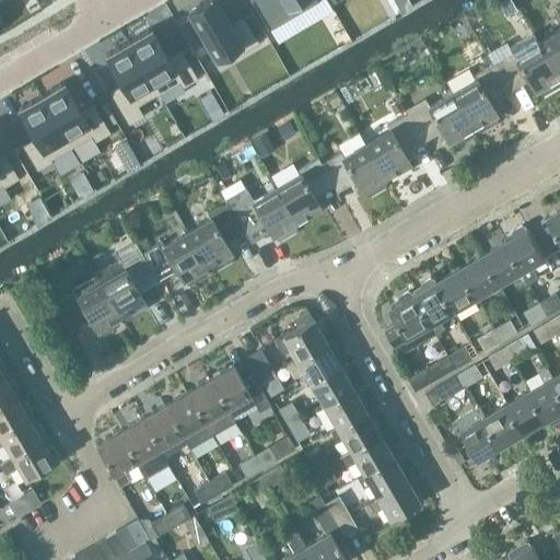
[(199,6),(188,11),(216,58),(241,44),(245,49),(258,42),(244,19),(232,25),(231,24),(232,23),(231,22),(231,23),(228,19),(229,19),(228,16),(228,18),(217,0),(207,0),(207,1),(206,0),(205,1),(205,2),(201,4),(200,3),(199,4),(199,6)]
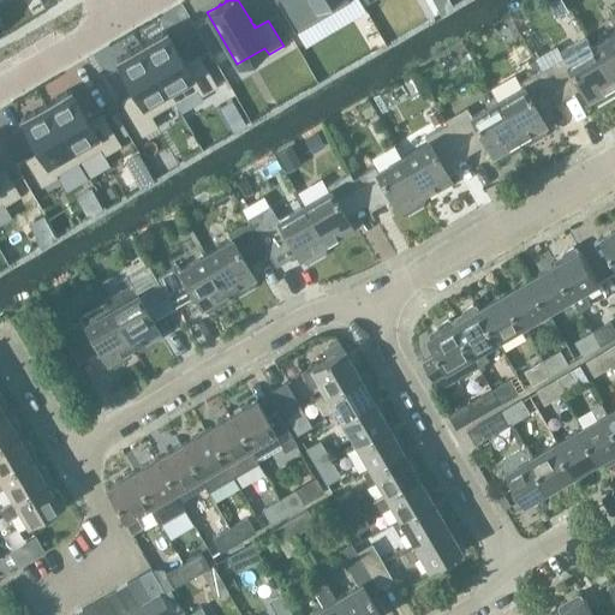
[(276,0),(296,31),(350,0),(348,0),(276,0)]
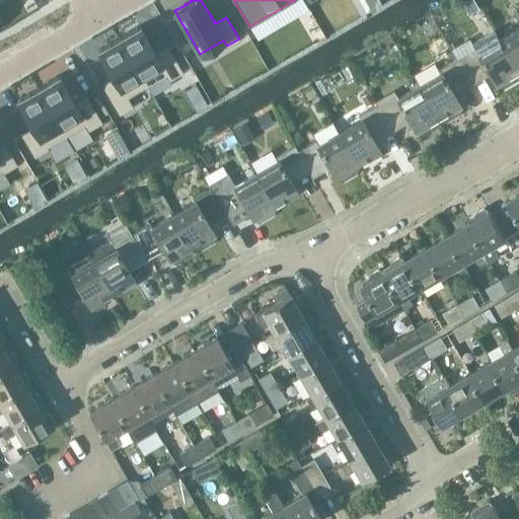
[(518,27),(498,41),(517,73),(518,71),(518,10),(512,14),(518,26),(518,27)]
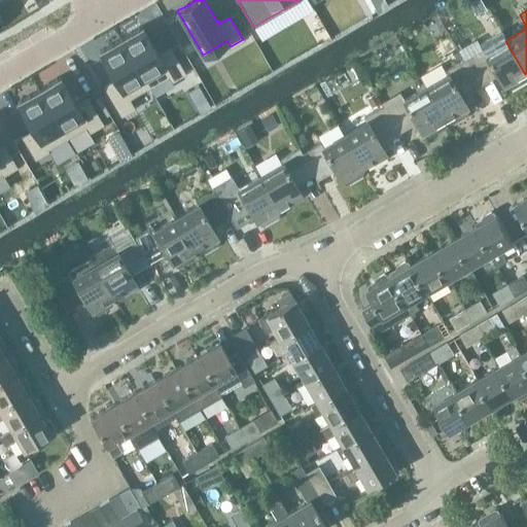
[(159,54),(157,53),(159,53),(157,50),(157,51),(155,47),(155,46),(154,46),(142,27),(140,28),(139,27),(138,28),(138,29),(132,33),(131,32),(130,33),(130,34),(121,38),(120,38),(149,86),(169,75),(173,80),(185,73),(170,47),(159,54)]
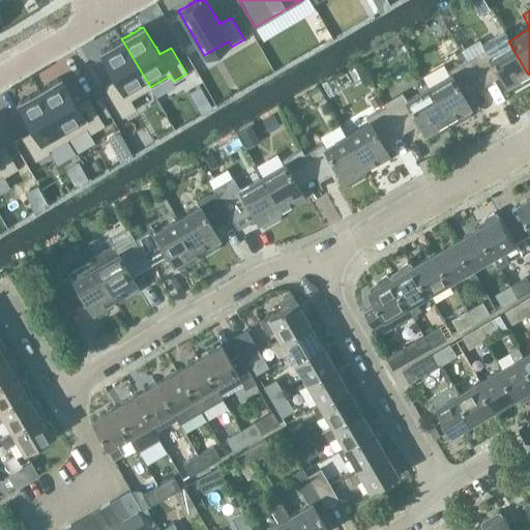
[(479,86),(498,76),(505,87),(507,86),(509,90),(512,91),(528,82),(528,79),(526,76),(528,75),(508,41),(503,32),(479,46),(482,52),(465,62),(479,86)]
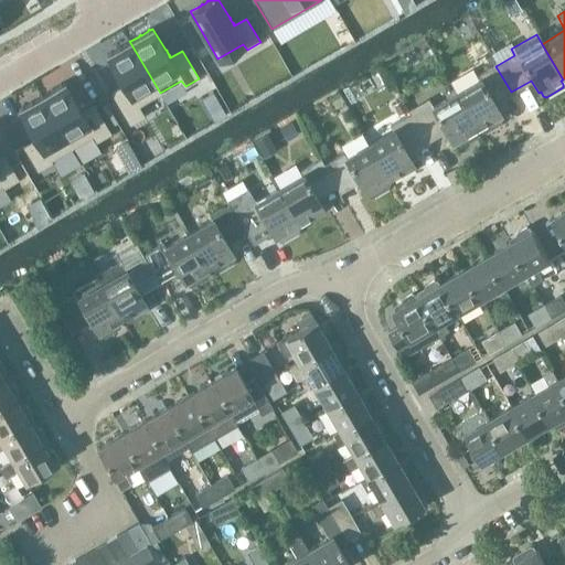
[(113,92),(131,124),(145,116),(138,106),(160,93),(129,41),(129,42),(120,48),(120,46),(118,48),(119,49),(112,52),(109,53),(110,53),(107,55),(120,76),(119,77),(119,78),(120,77),(123,82),(123,83),(123,84),(124,83),(125,85),(113,92)]
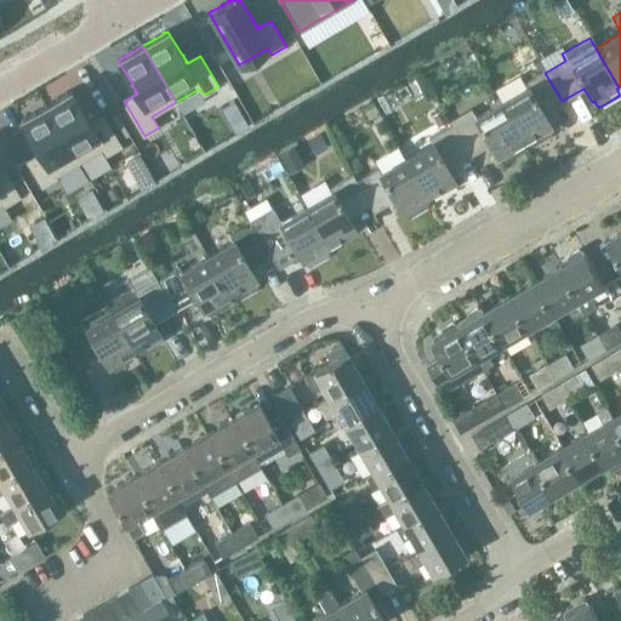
[(500,103),(523,142),(527,140),(529,144),(533,146),(548,136),(550,132),(547,129),(550,126),(541,113),(562,101),(545,73),(524,85),(527,89),(500,103)]
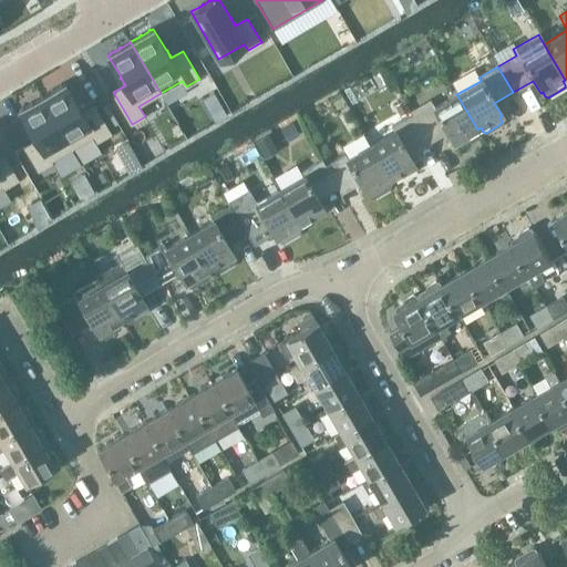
[(81,110),(79,105),(80,105),(79,104),(78,104),(65,83),(62,84),(60,84),(61,85),(53,90),(53,89),(51,90),(52,91),(43,95),(42,95),(72,147),(94,135),(98,142),(111,133),(94,105),(82,113),(82,111),(82,109),(81,110)]
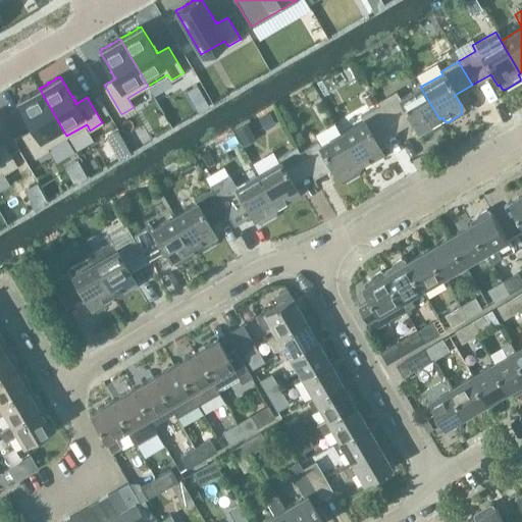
[(326,77),(317,83),(324,95),(333,90),(326,77)]
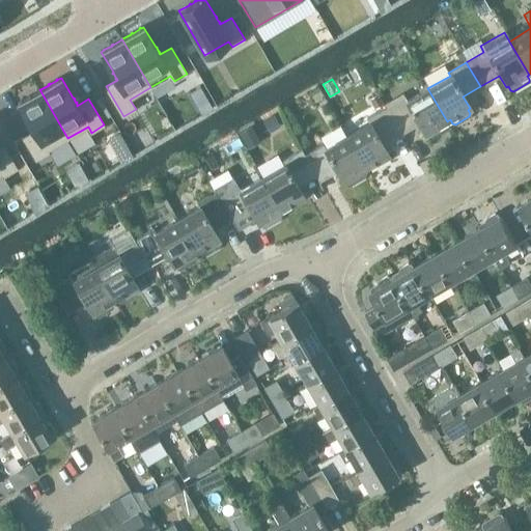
[(200,86),(189,92),(193,99),(204,91),(200,86)]
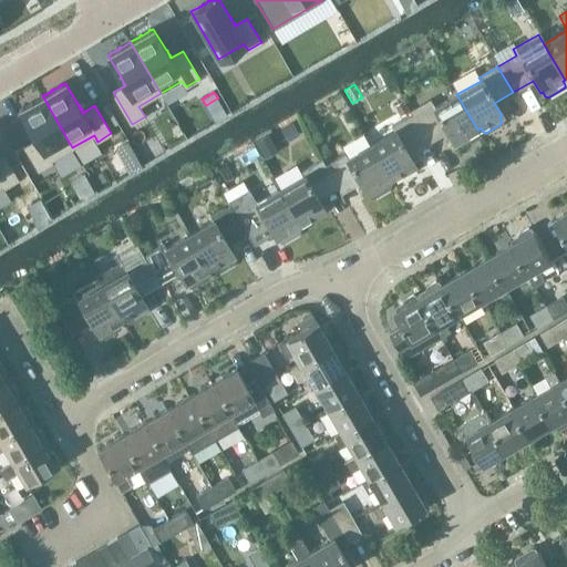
[(426,142),(446,130),(454,143),(456,142),(459,146),(462,146),(476,138),(477,135),(475,131),(477,130),(456,94),(433,109),(432,105),(412,116),(426,142)]
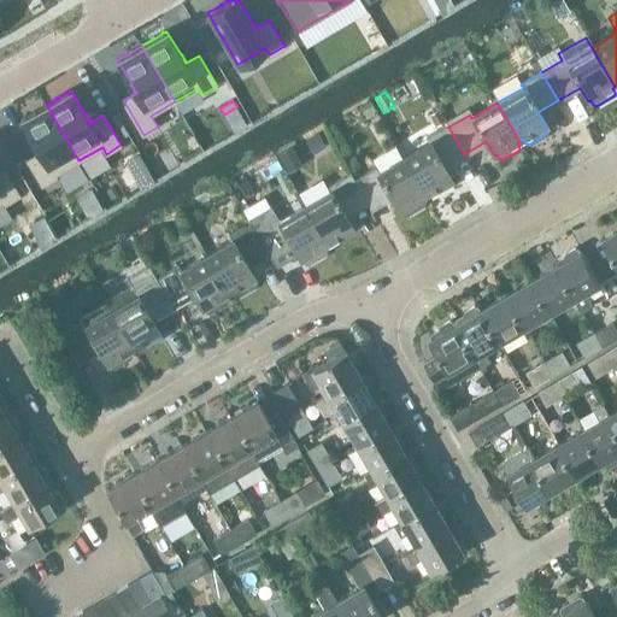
[(45,105),(35,111),(35,110),(33,111),(34,112),(27,117),(25,116),(24,117),(21,119),(35,142),(34,144),(35,145),(39,148),(37,150),(37,151),(39,150),(40,152),(27,159),(42,186),(57,177),(56,175),(78,160),(46,104),(45,105)]
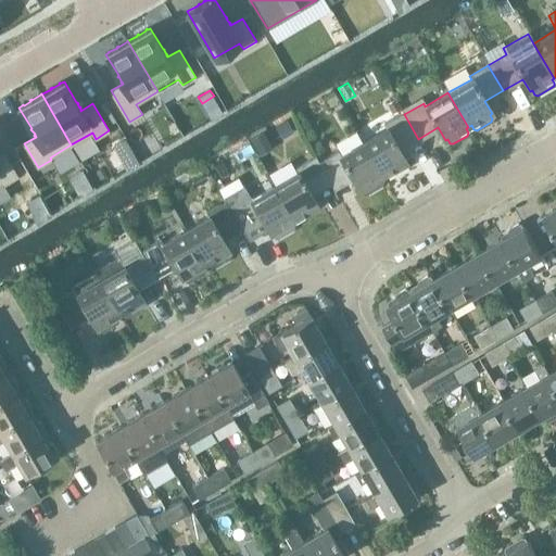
[(395,99),(387,103),(392,113),(401,108),(395,99)]
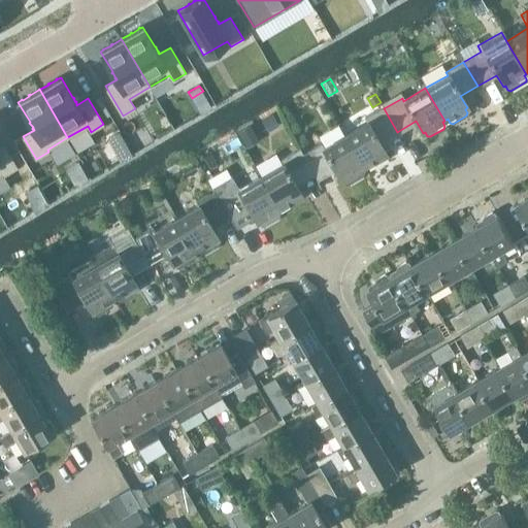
[(397,132),(384,108),(365,118),(367,122),(344,134),(363,168),(387,154),(380,141),(397,132)]
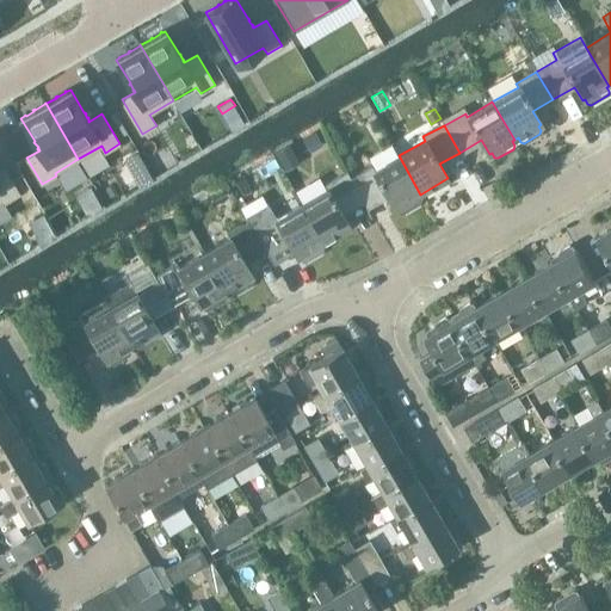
[(289,147),(275,155),(283,171),(297,162),(289,147)]
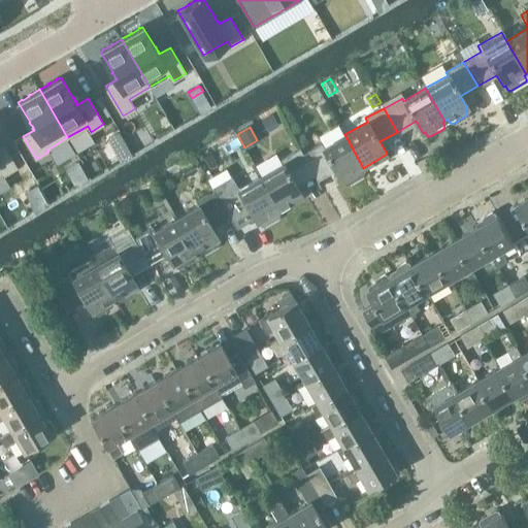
[(120,131),(107,138),(120,160),(132,153),(120,131)]
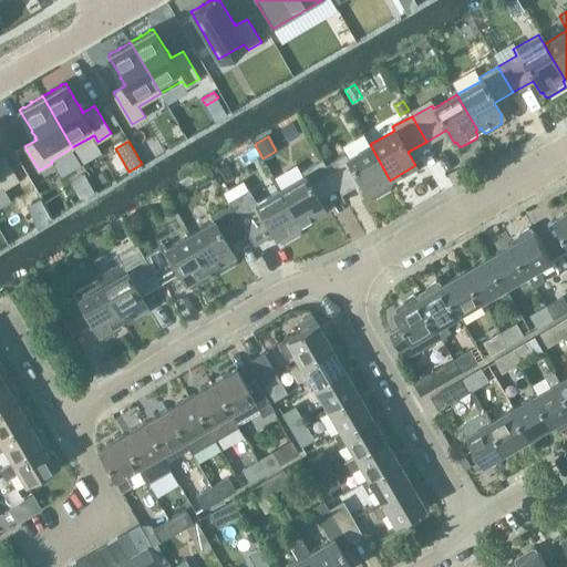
[(390,181),(370,144),(346,158),(344,155),(325,166),(337,186),(340,192),(359,181),(367,194),(369,193),(371,197),(373,197),(389,188),(390,185),(388,182),(390,181)]
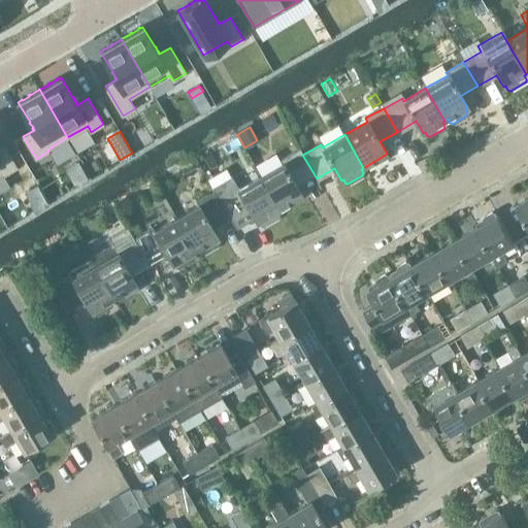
[(0,174),(3,173),(4,175),(17,167),(4,145),(0,146),(0,174)]
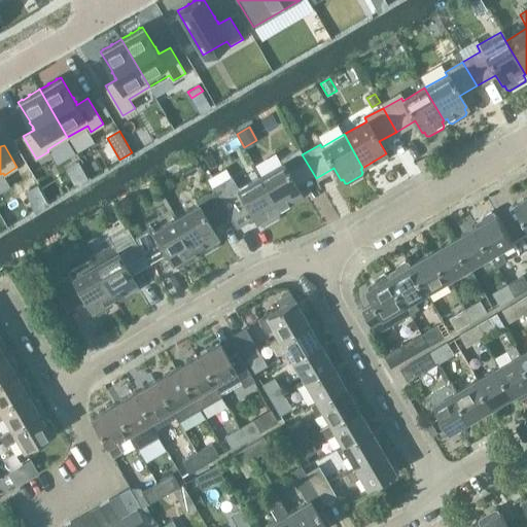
[(259,176),(278,209),(302,196),(294,183),(313,173),(302,154),(299,149),(280,160),(282,164),(259,176)]
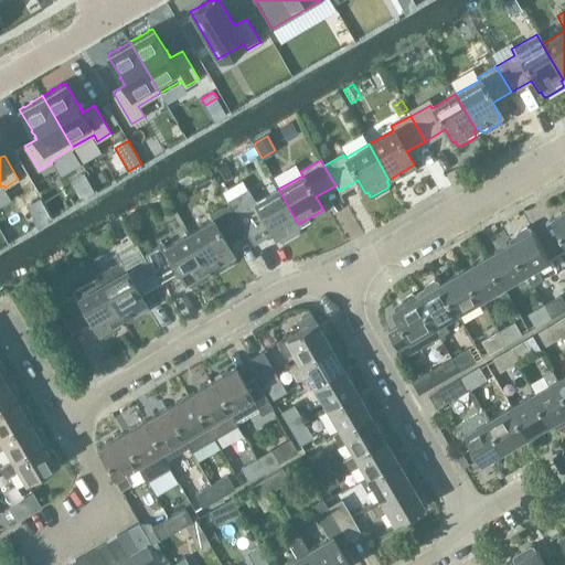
[(84,172),(70,181),(81,199),(94,190),(84,172)]
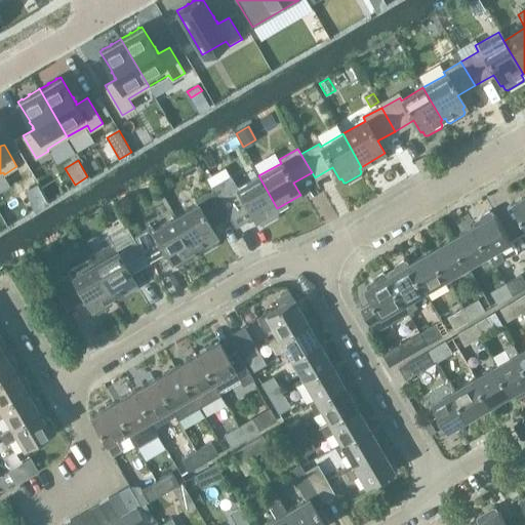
[(211,186),(221,179),(217,172),(207,178),(211,186)]
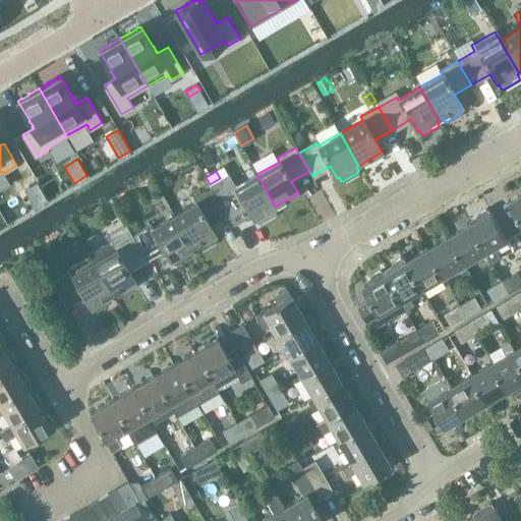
[(226,213),(229,218),(246,208),(253,220),(255,218),(257,222),(261,223),(274,215),(275,212),(273,209),(275,207),(256,174),(235,187),(228,174),(210,185),(212,188),(226,213)]
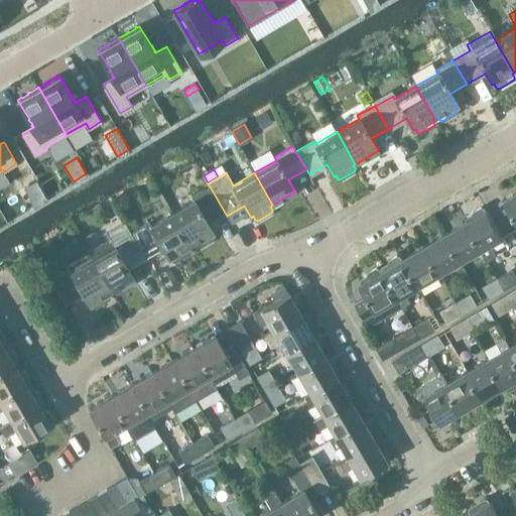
[(36,180),(25,187),(35,206),(46,199),(36,180)]
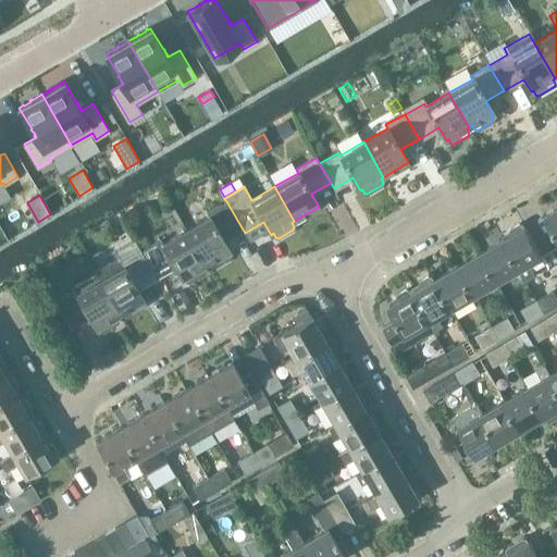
[(206,265),(209,263),(211,267),(214,268),(229,259),(230,256),(227,252),(230,251),(222,238),(242,227),(226,201),(208,212),(210,217),(186,231),(206,265)]
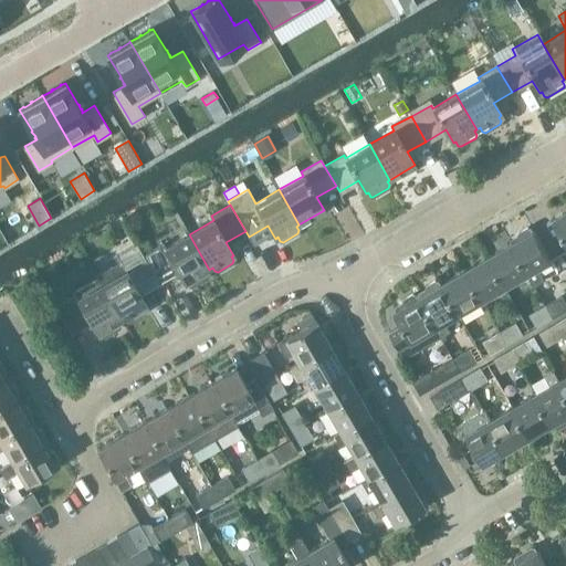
[(565,211),(553,219),(565,242),(565,211)]
